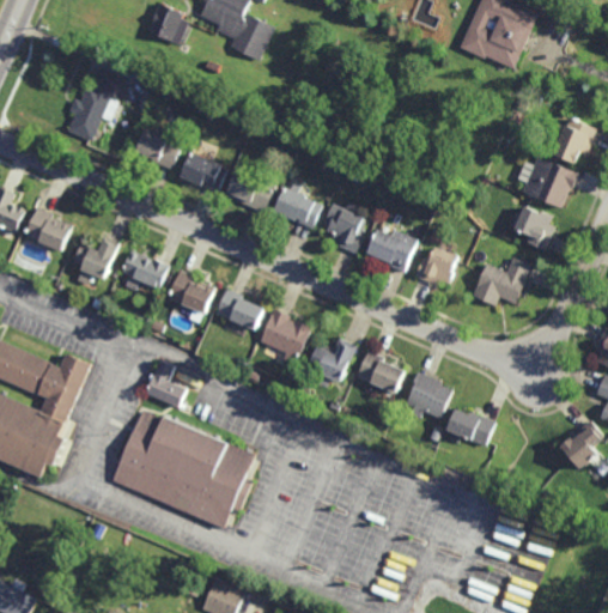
[(262,0),(261,4),(253,0),(248,0),(237,22),(238,23),(243,14),(273,29),(256,62),(226,47),(231,37),(216,30),(218,24),(200,16),(204,7),(200,6),(202,0),(262,0)]
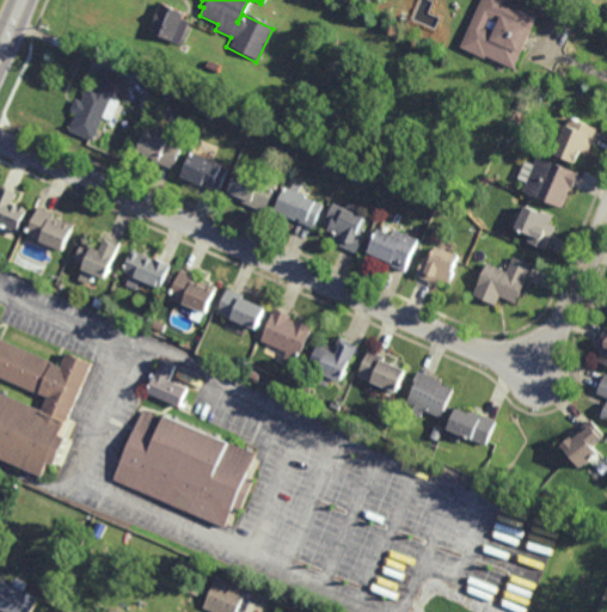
[(537,13),(513,71),(483,57),(482,60),(458,49),(478,0),(508,0),(508,1),(537,13)]
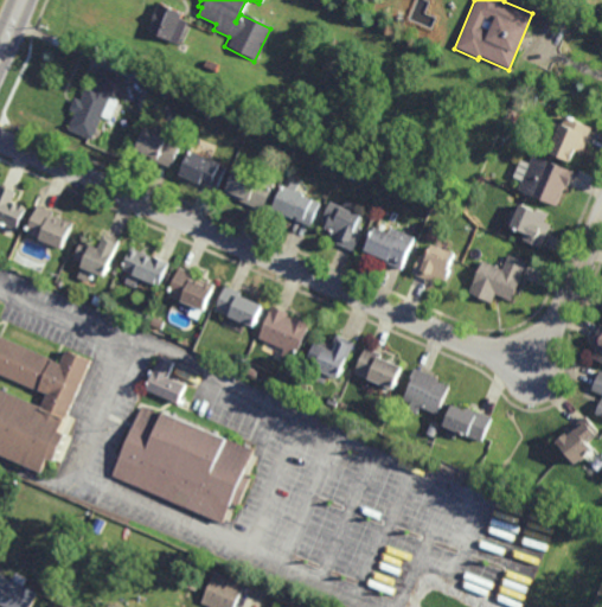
[(175,45),(143,31),(155,4),(179,14),(177,19),(185,23),(175,45)]
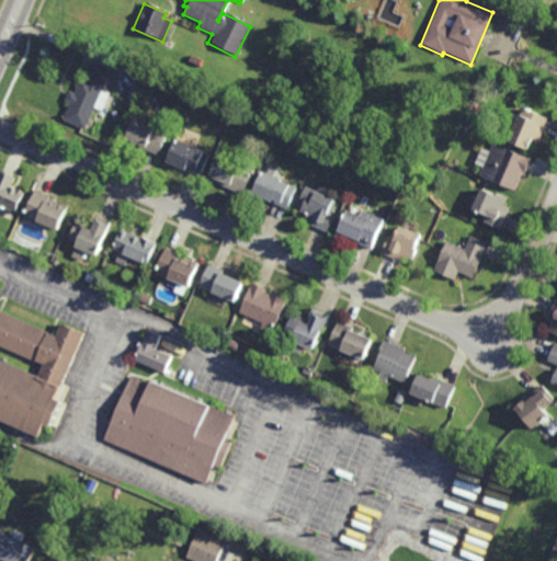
[(197,68),(185,63),(189,57),(200,63),(197,68)]
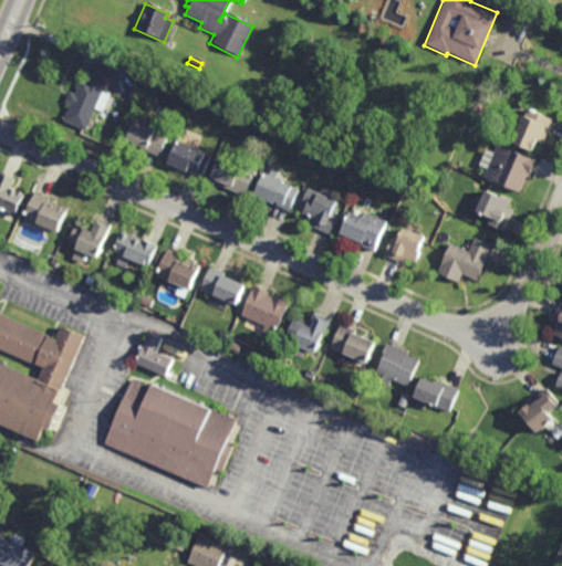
[(105,94),(108,95),(100,113),(92,109),(82,132),(61,122),(69,105),(63,103),(68,92),(72,94),(79,79),(85,82),(91,67),(113,76),(105,94)]
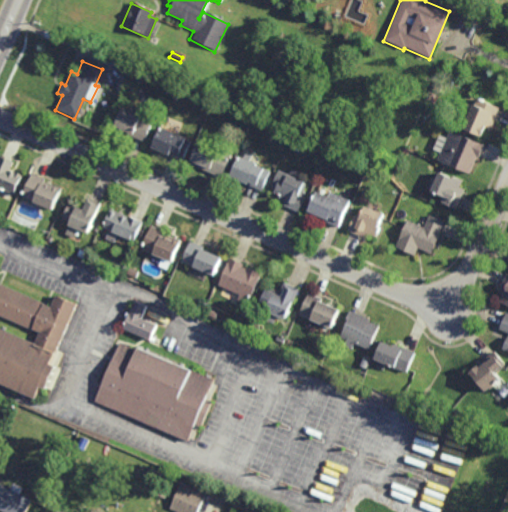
[(138,83),(131,79),(134,73),(141,77),(138,83)]
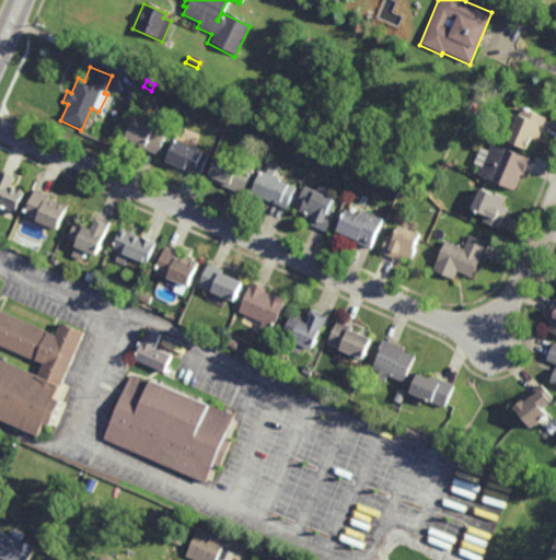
[(189,113),(183,109),(186,103),(193,106),(189,113)]
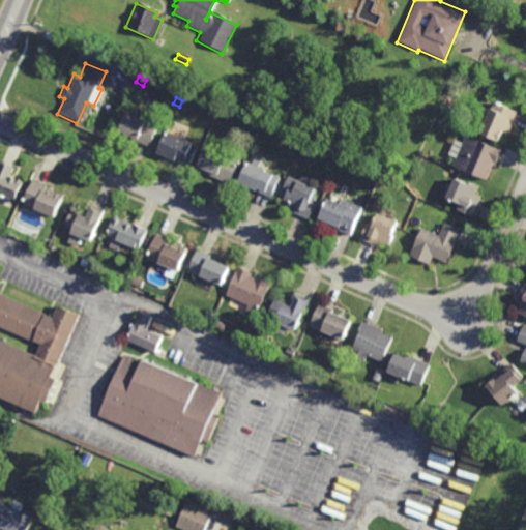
[(495,104),(495,102),(499,105),(498,107),(514,113),(505,135),(502,133),(499,141),(498,140),(497,143),(477,136),(483,124),(474,121),(479,108),(488,111),(489,110),(490,110),(492,102),(495,104)]
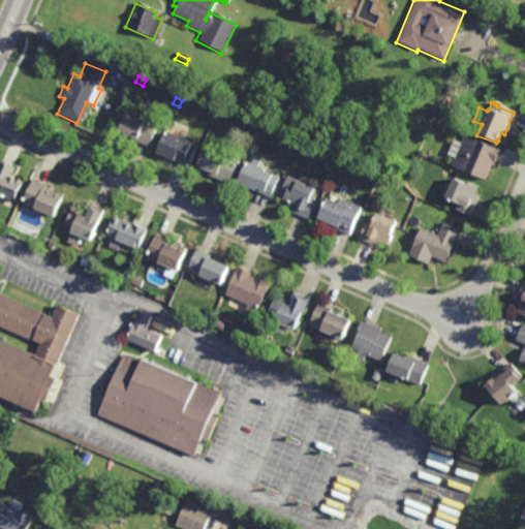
[(156,125),(147,147),(115,133),(124,112),(156,125)]
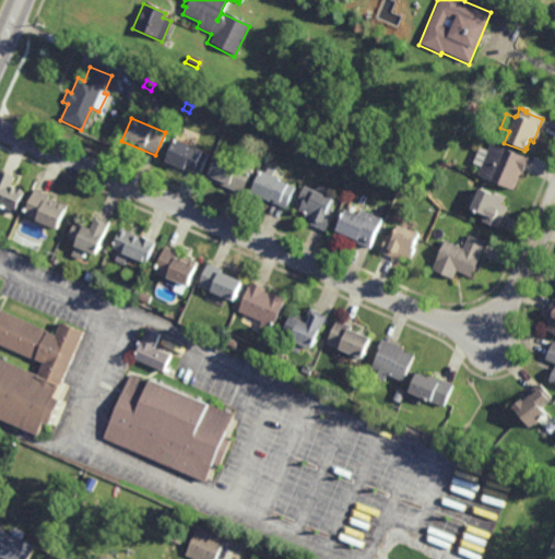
[(197,176),(184,170),(182,171),(163,163),(173,140),(207,155),(197,176)]
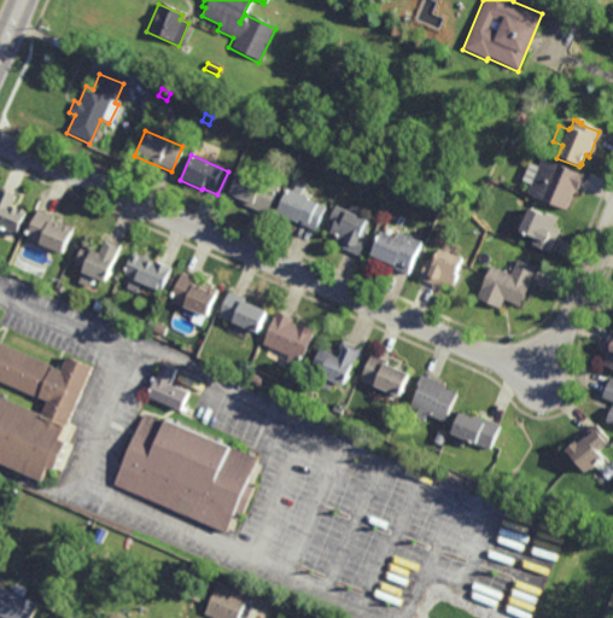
[(576,191),(573,191),(565,211),(525,194),(530,184),(521,180),(527,167),(536,170),(541,158),(582,176),(576,191)]
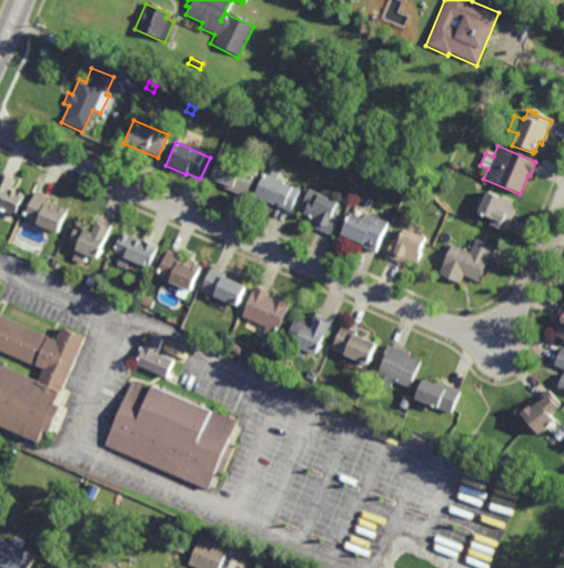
[(331,168),(318,162),(321,154),(334,161),(331,168)]
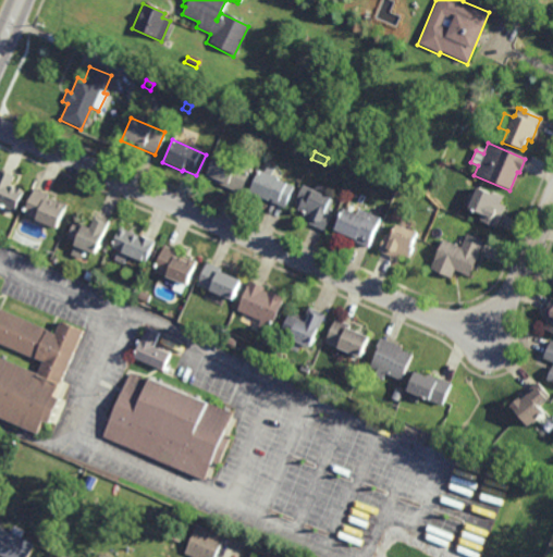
[(238,194),(228,188),(228,189),(204,178),(213,155),(249,170),(238,194)]
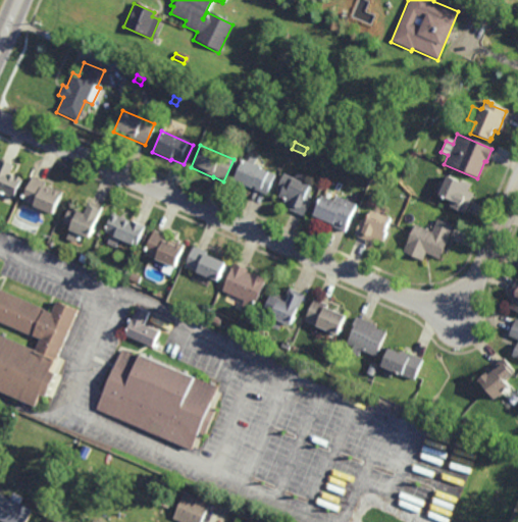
[(266,173),(266,171),(274,175),(265,195),(252,188),(251,190),(231,181),(242,160),(260,168),(259,170),(266,173)]
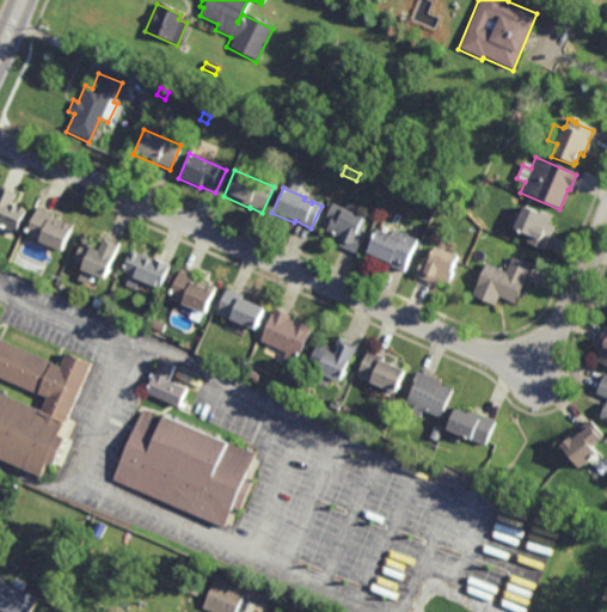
[(13,196),(8,207),(11,208),(11,207),(17,209),(18,208),(25,210),(17,232),(5,227),(4,230),(0,227),(0,190),(13,196)]
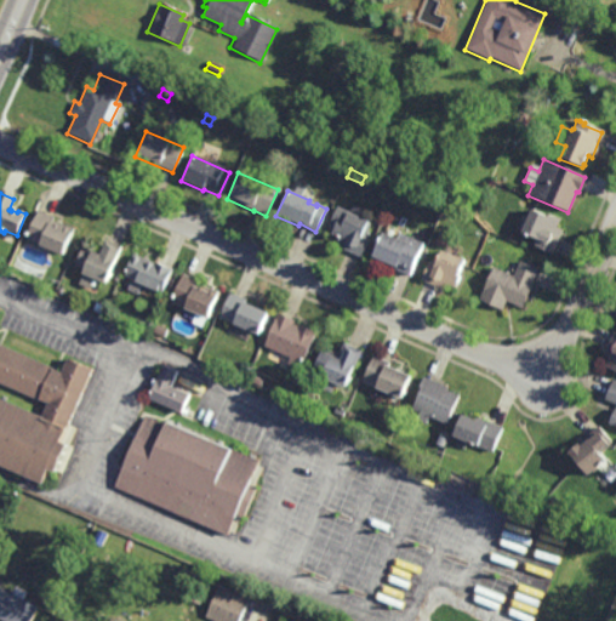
[(359,218),(369,223),(363,237),(368,239),(359,257),(342,249),(343,248),(335,244),(337,237),(330,233),(332,228),(326,226),(335,208),(347,214),(351,205),(363,210),(359,218)]
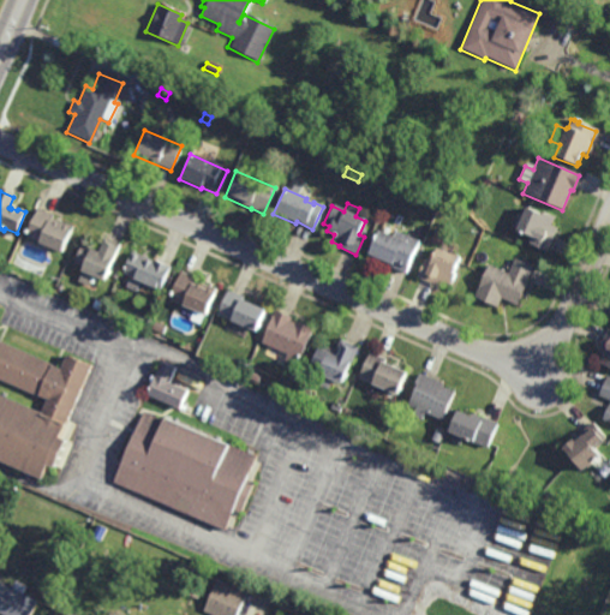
[(540,214),(542,213),(549,215),(548,216),(552,219),(549,226),(555,228),(545,250),(527,243),(530,234),(524,232),(522,234),(519,233),(520,231),(516,230),(525,208),(540,214)]
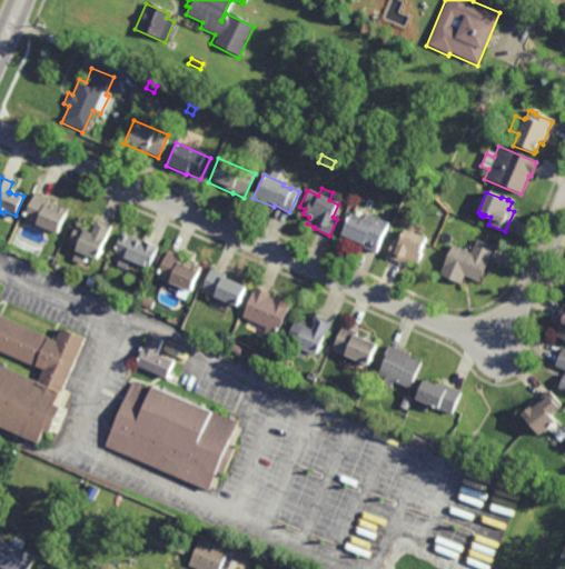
[(59,230),(37,221),(36,222),(23,217),(32,195),(49,201),(48,203),(67,210),(59,230)]
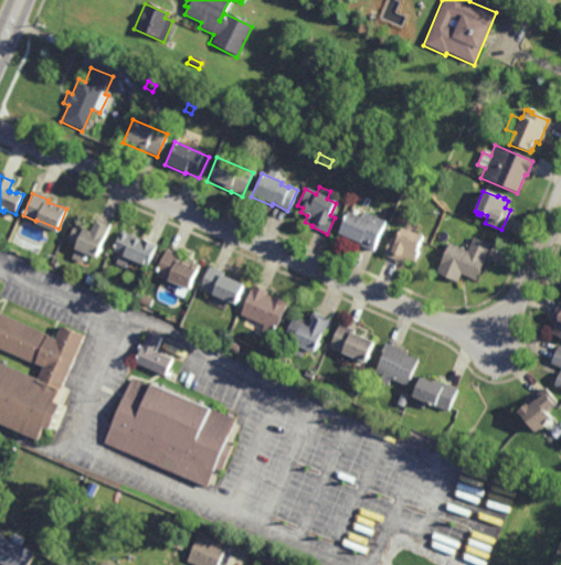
[(361,215),(362,211),(384,220),(371,251),(337,236),(348,210),(361,215)]
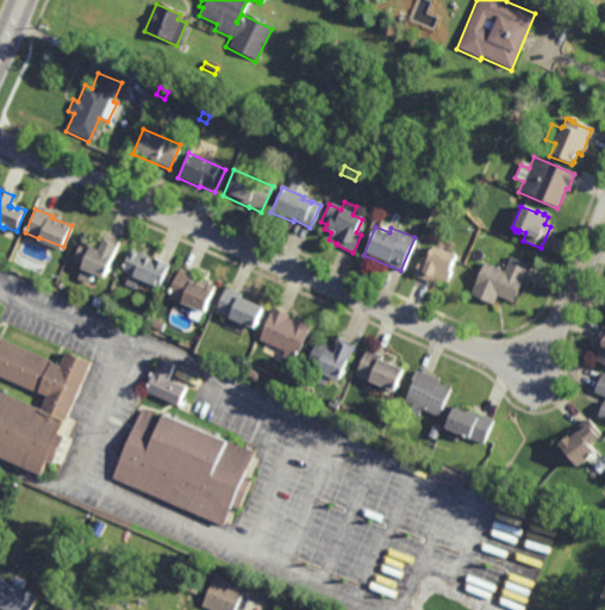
[(101,277),(80,267),(82,263),(72,259),(81,238),(95,244),(100,234),(118,242),(101,277)]
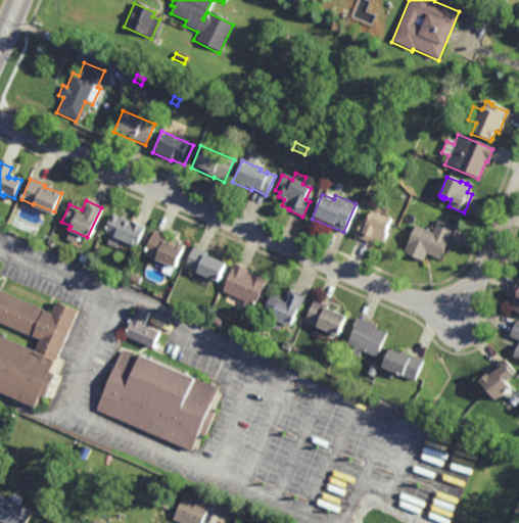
[(390,217),(385,230),(387,230),(382,241),(375,239),(373,243),(354,236),(360,220),(365,222),(369,211),(370,211),(371,208),(390,217)]
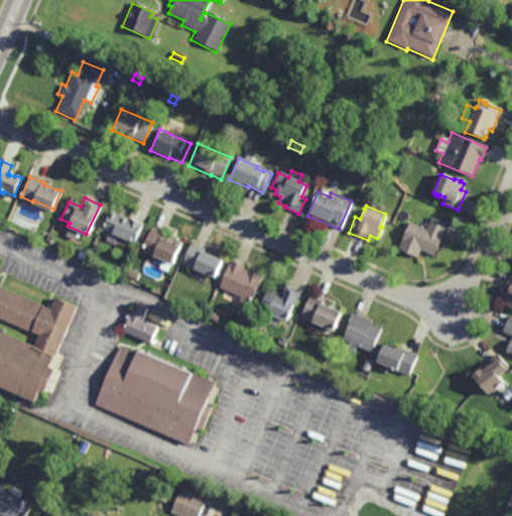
[(128,218),(128,217),(141,223),(133,242),(117,236),(113,244),(104,240),(108,232),(101,229),(103,224),(102,224),(103,222),(104,222),(109,210),(128,218)]
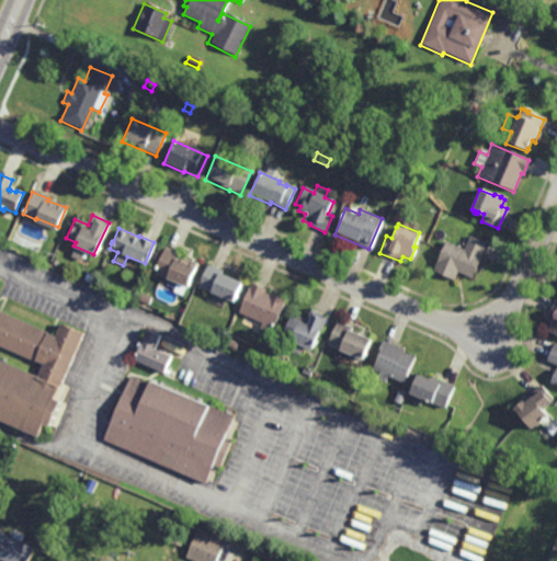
[(470,277),(456,272),(453,278),(431,270),(434,262),(435,262),(444,241),(463,249),(468,235),(485,242),(470,277)]
